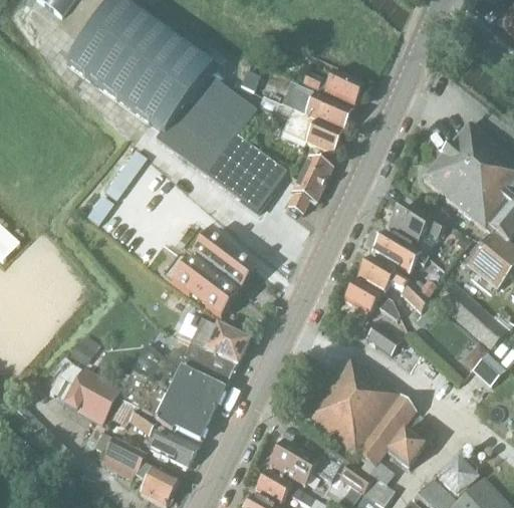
[(52,0),(45,9),(70,28),(91,0),(52,0)]
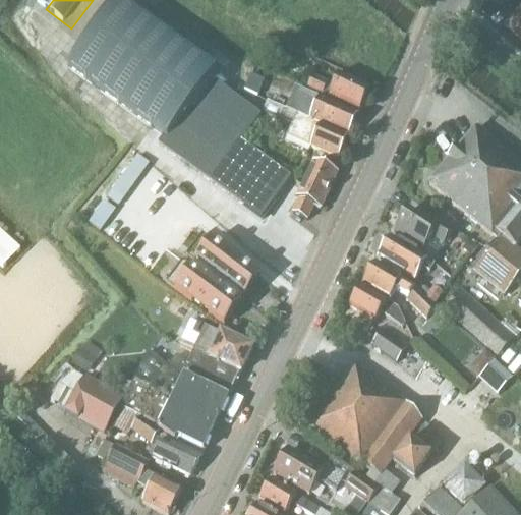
[(114,0),(68,63),(164,132),(158,140),(262,215),(291,174),(241,137),(261,111),(211,76),(217,68),(123,0),(114,0)]
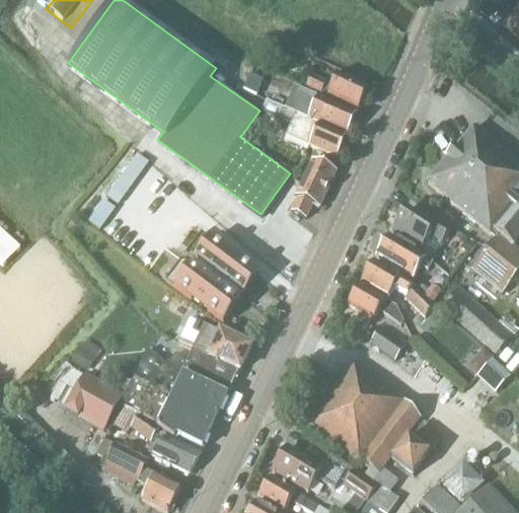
[(518,37),(518,0),(517,0),(501,21),(518,37)]
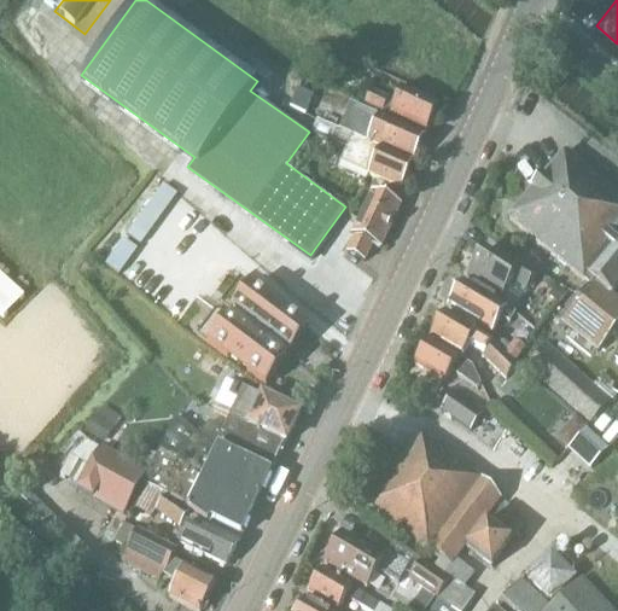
[(363,98),(425,127),(430,117),(433,116),(437,109),(436,105),(438,102),(402,85),(396,98),(369,86),(363,98)]
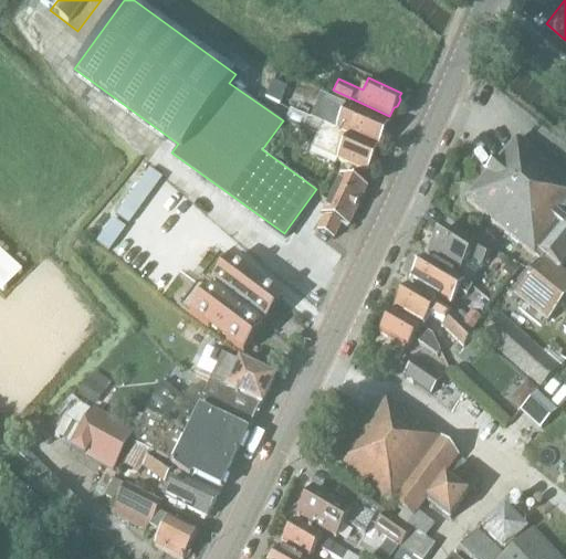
[(270,81),(264,93),(280,99),(284,87),(270,81)]
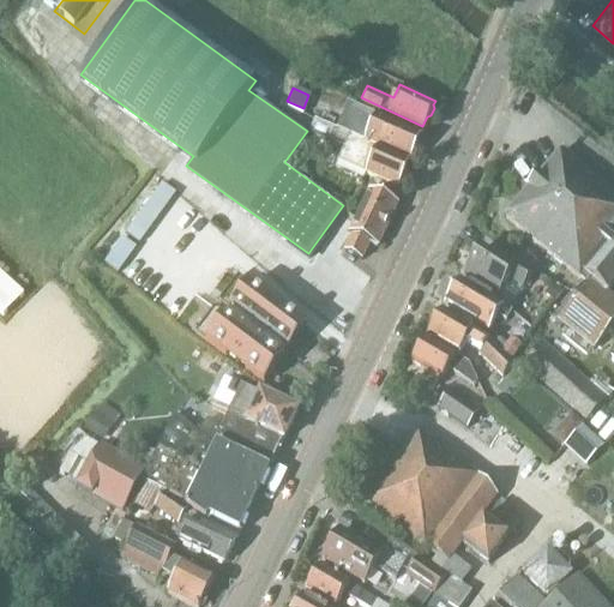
[(344,112),(338,125),(377,142),(377,143),(409,157),(414,146),(419,144),(420,139),(419,136),(421,131),(375,110),(371,124),(344,112)]
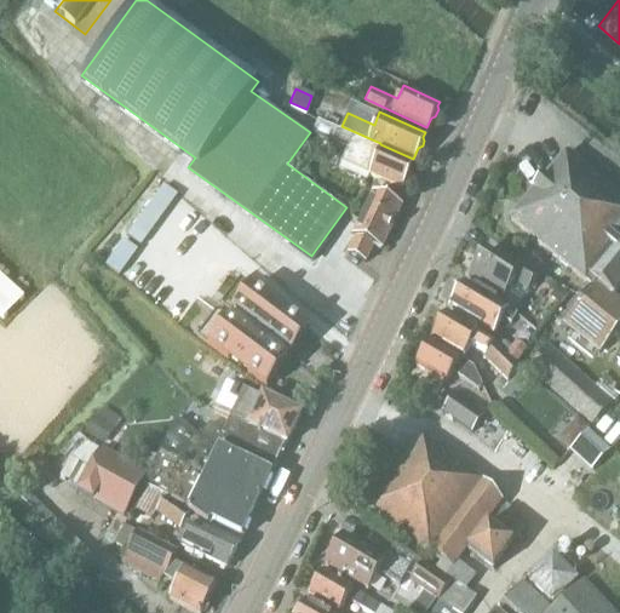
[(380,143),(342,126),(337,124),(322,116),(316,131),(348,144),(342,158),(402,184),(403,181),(407,178),(409,175),(408,170),(413,159),(380,144),(380,143)]
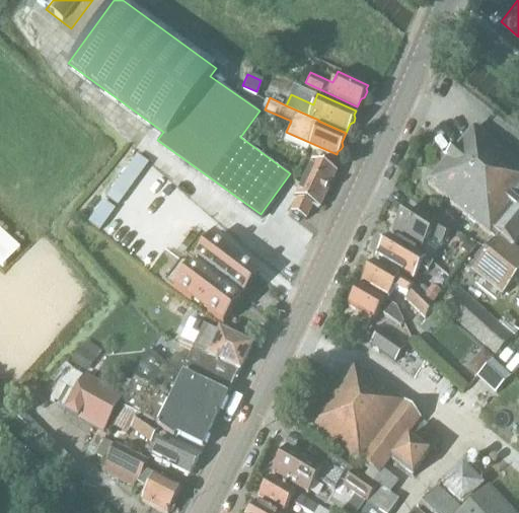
[(428,179),(496,236),(470,266),(502,292),(518,269),(518,246),(513,242),(518,234),(518,158),(474,123),(428,179)]
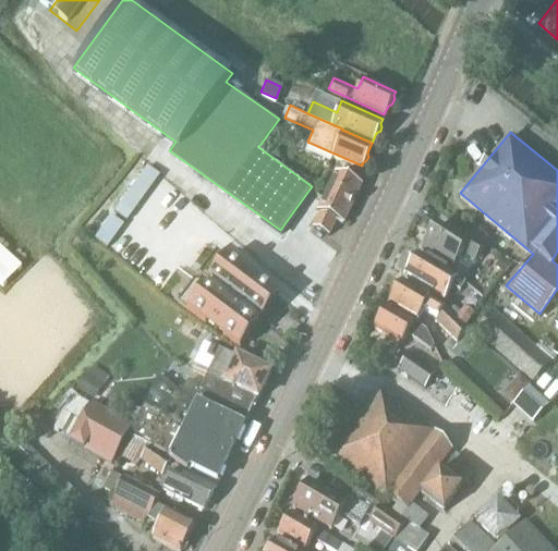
[(159,170),(147,161),(144,168),(156,176),(159,170)]
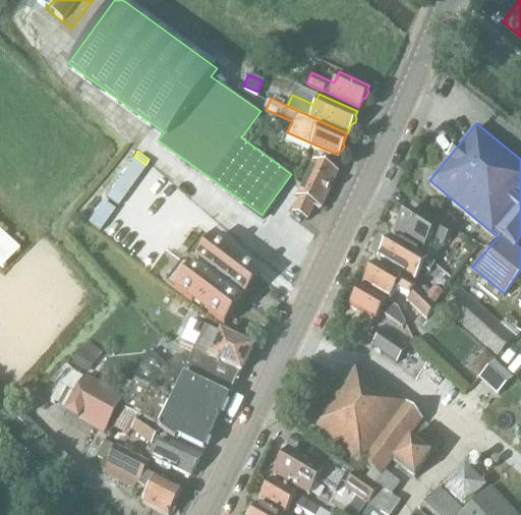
[(134,157),(130,162),(141,170),(146,165),(134,157)]
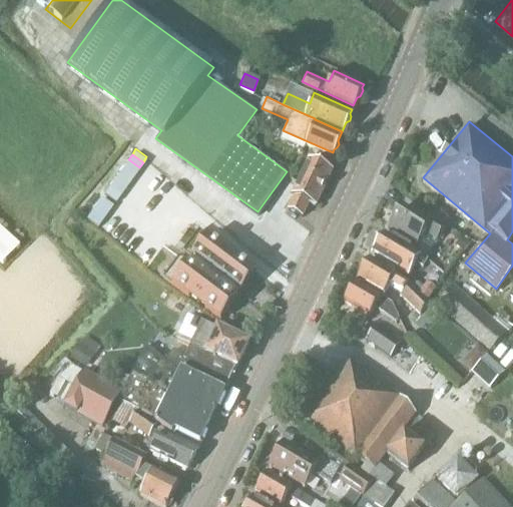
[(316,202),(324,184),(332,167),(309,156),(300,173),(292,191),(295,192),(288,206),(302,212),(309,199),(316,202)]
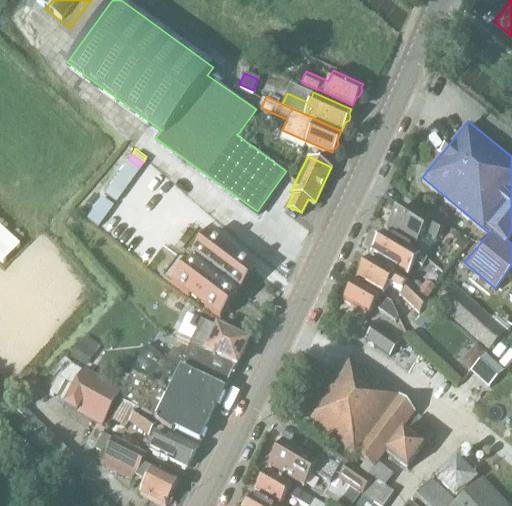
[(128,159),(124,164),(135,172),(139,167),(128,159)]
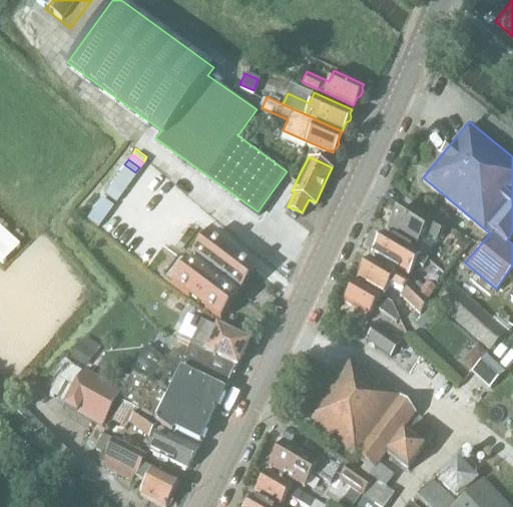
[(124,164),(120,169),(131,177),(135,172),(124,164)]
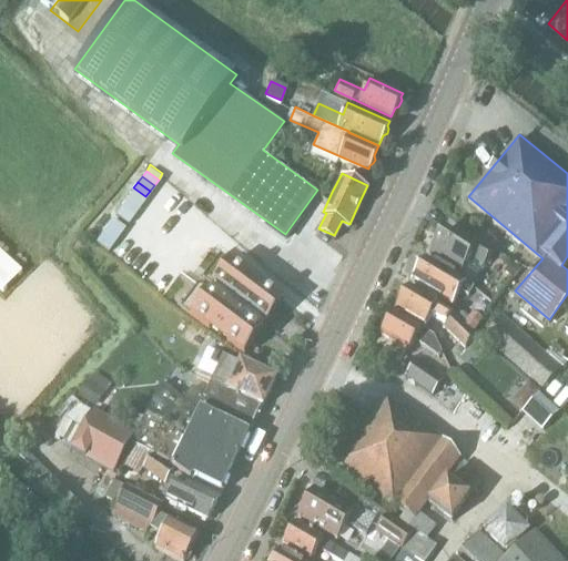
[(133,187),(129,194),(141,203),(145,196),(133,187)]
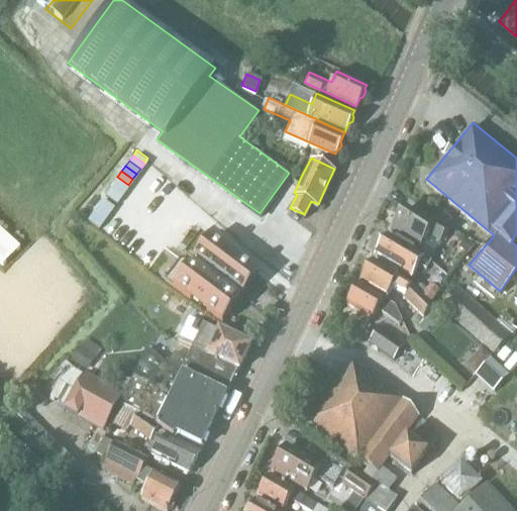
[(117,177),(114,182),(125,190),(128,185),(117,177)]
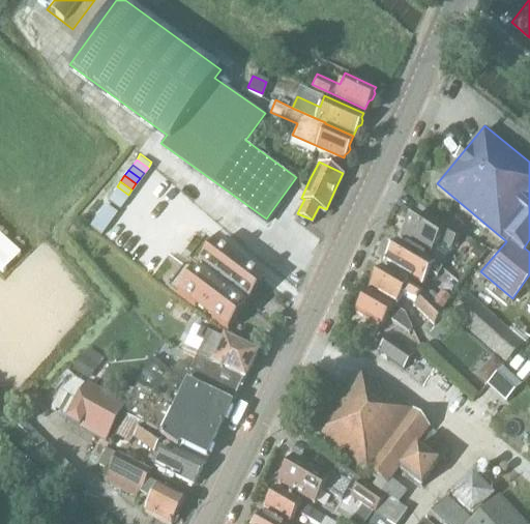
[(117,186),(113,192),(124,200),(128,195),(117,186)]
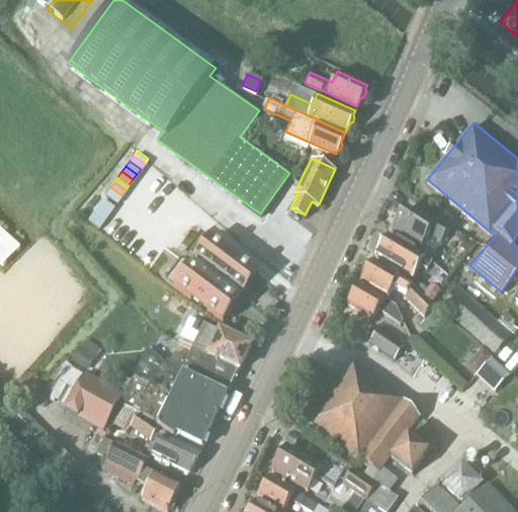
[(110,187),(106,192),(117,200),(121,195),(110,187)]
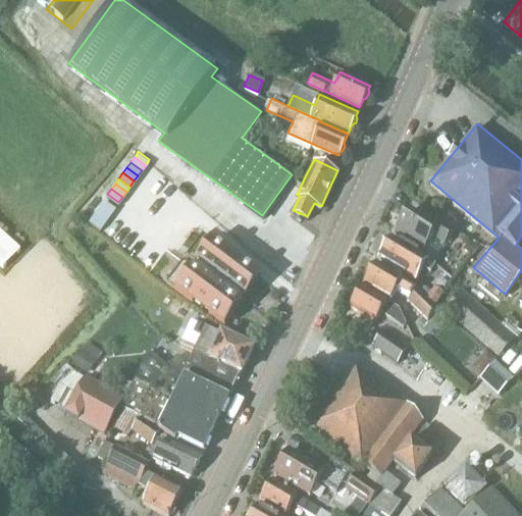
[(104,198),(100,203),(111,211),(115,206),(104,198)]
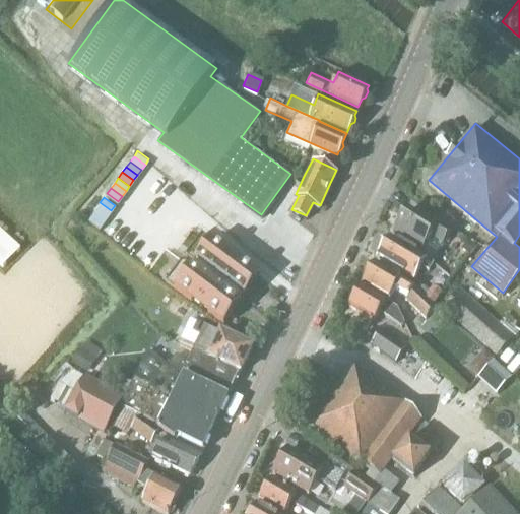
[(100,202),(96,208),(108,216),(111,210),(100,202)]
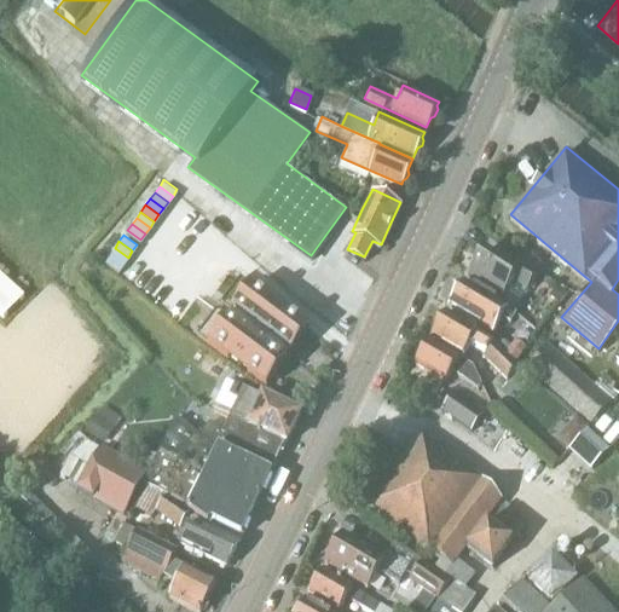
[(467,272),(501,294),(512,277),(526,287),(539,267),(513,250),(507,260),(484,246),(467,272)]
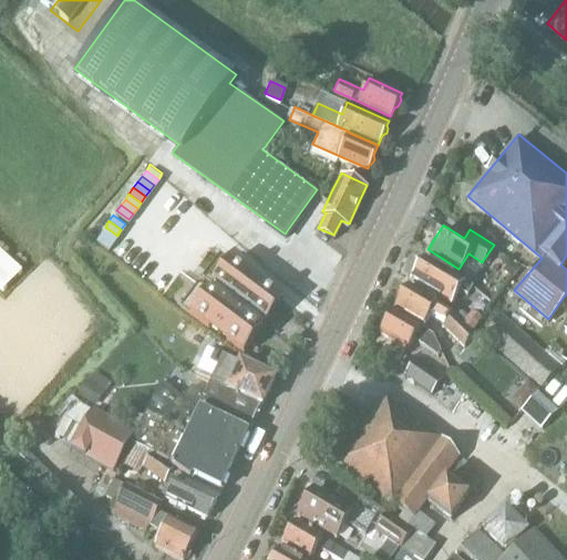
[(105,227),(101,232),(113,241),(117,236),(105,227)]
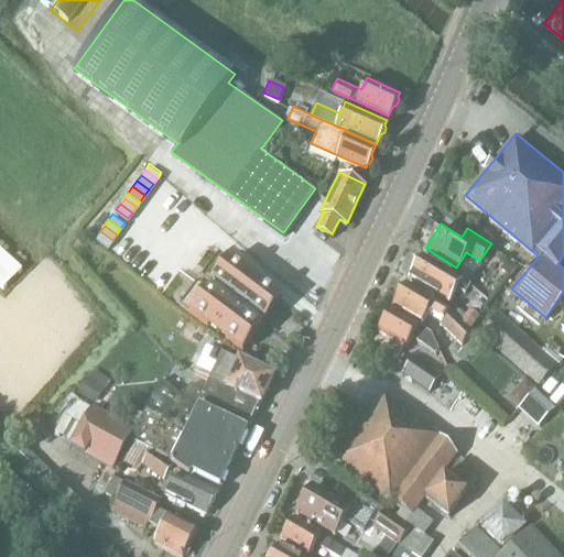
[(100,231),(96,237),(108,246),(112,240),(100,231)]
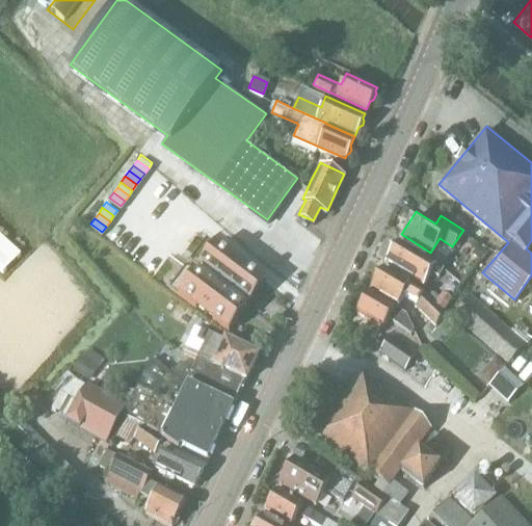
[(0,231),(0,265),(17,247),(0,231)]
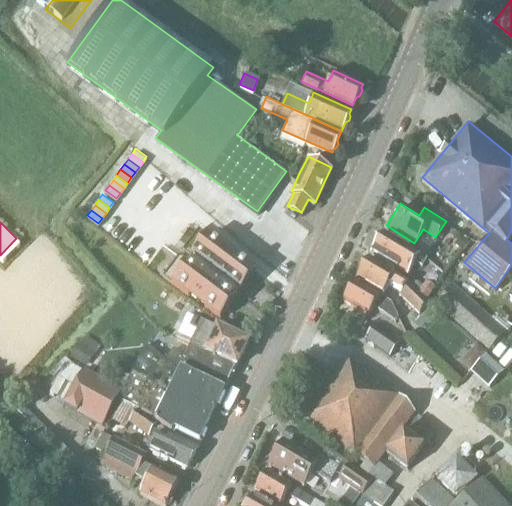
[(255,269),(199,226),(183,248),(194,256),(191,261),(179,253),(163,274),(220,317),(236,295),(233,293),(237,288),(240,290),(255,269)]
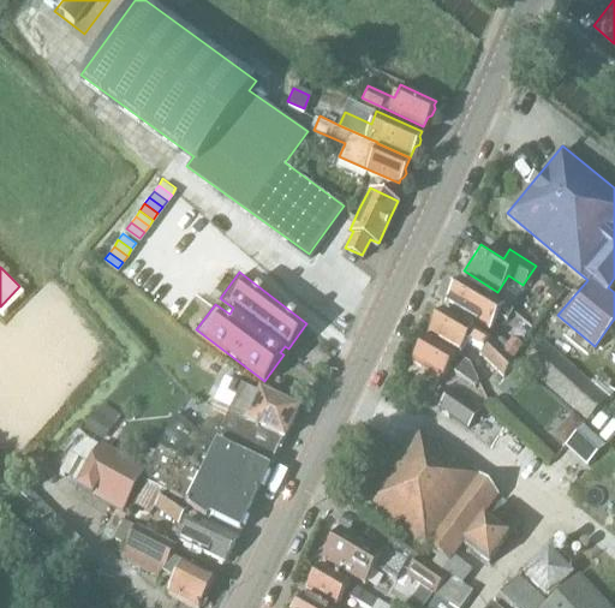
[(507,314),(512,308),(507,303),(460,275),(446,300),(477,319),(485,304),(500,314),(502,310),(507,314)]
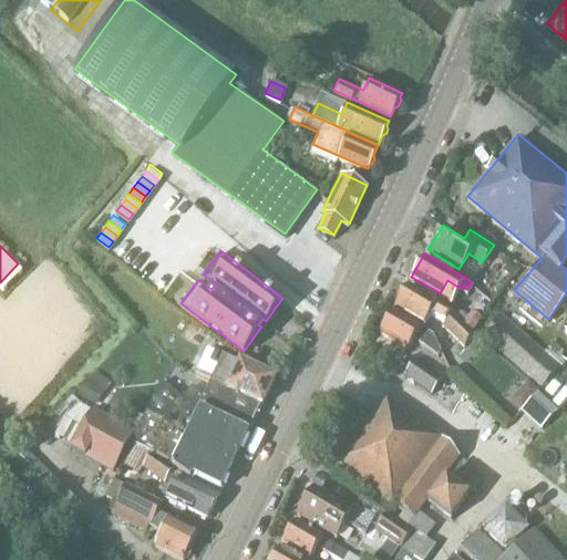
[(508,257),(502,267),(511,273),(518,265),(508,257)]
